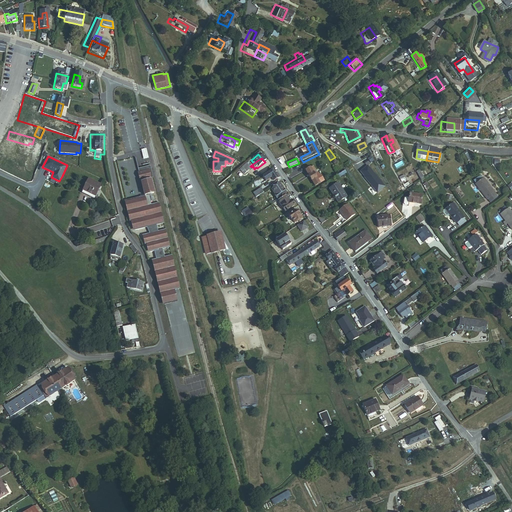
[(150,165),(138,168),(139,171),(138,171),(140,180),(141,180),(145,195),(124,200),(130,221),(131,220),(133,230),(147,227),(150,233),(142,234),(145,244),(146,243),(148,252),(154,250),(156,258),(152,259),(163,303),(177,300),(175,290),(180,288),(172,254),(164,256),(162,248),(170,246),(165,229),(158,230),(156,224),(164,222),(159,202),(151,204),(150,201),(152,200),(151,195),(149,195),(149,194),(154,193),(151,177),(153,177),(150,165)]
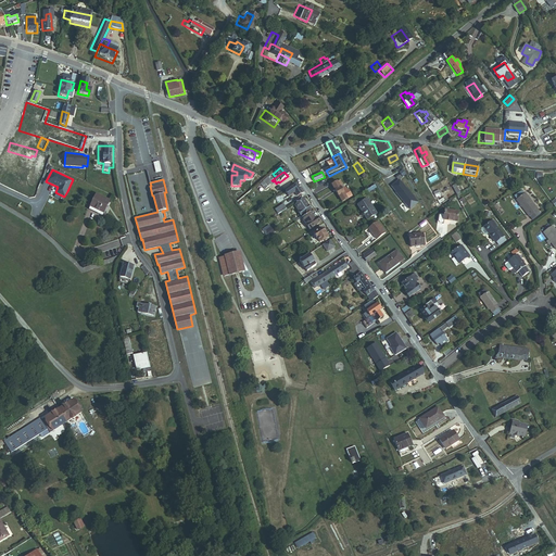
[(399,179),(390,186),(409,210),(418,202),(399,179)]
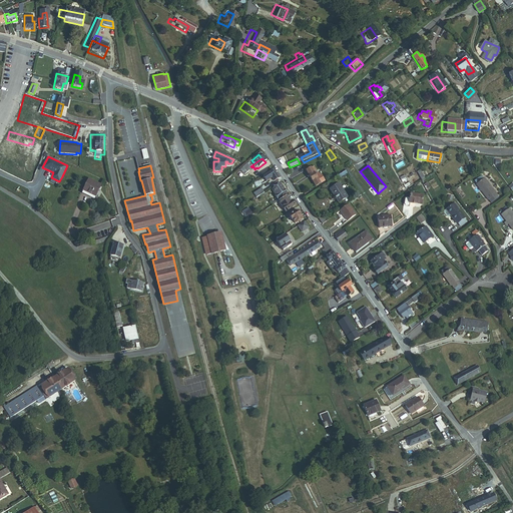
[(218,186),(233,173),(227,167),(213,180),(218,186)]
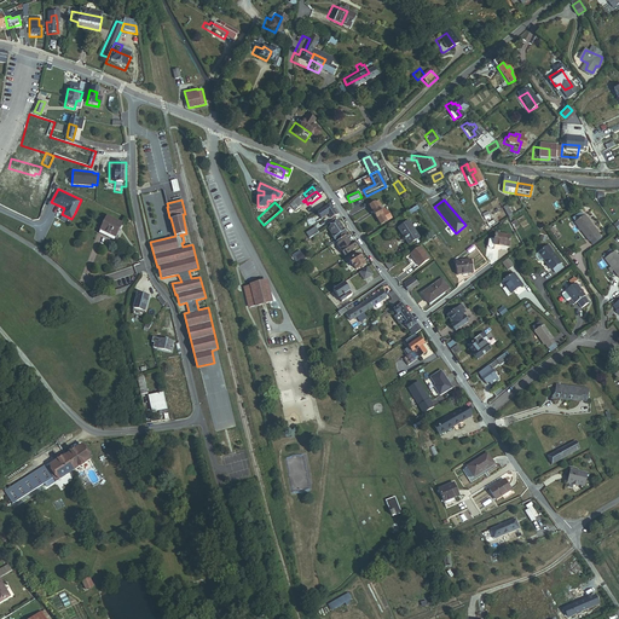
[(370,207),(376,218),(380,224),(386,220),(382,215),(385,214),(381,208),(380,209),(376,203),(370,207)]
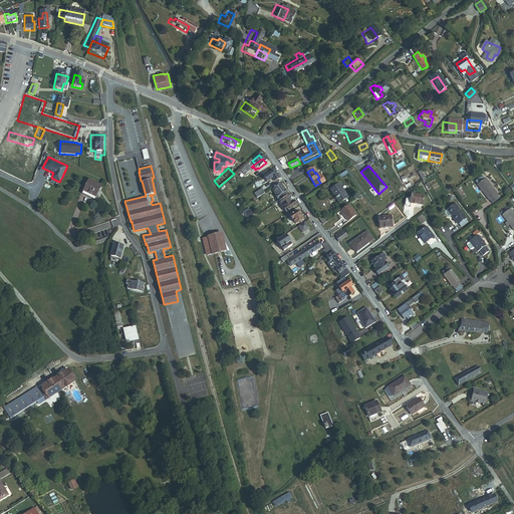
[(338,176),(337,175),(340,173),(337,170),(330,175),(332,178),(335,176),(337,178),(338,176)]
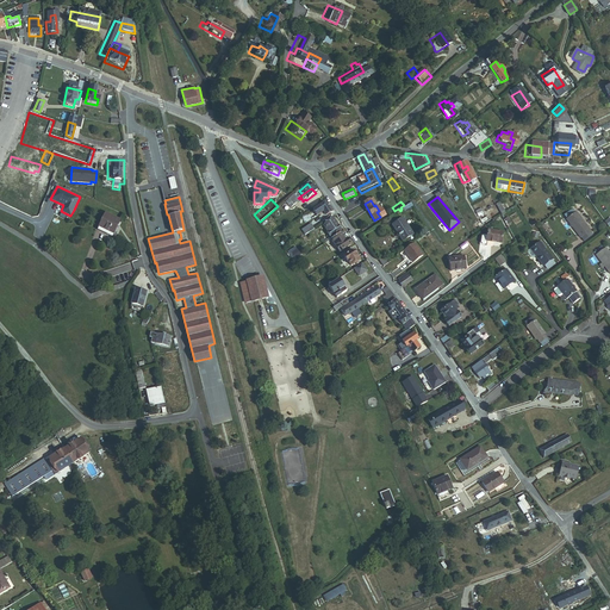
[(321,215),(322,218),(331,212),(329,209),(325,210),(323,206),(312,213),(315,218),(321,215)]
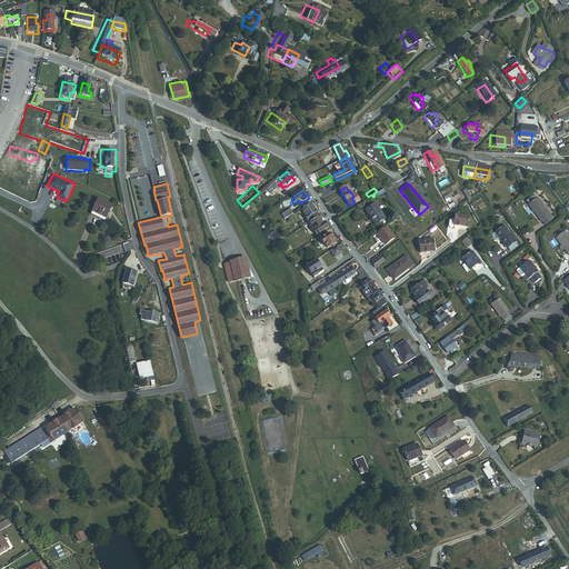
[(92,211),(106,217),(112,205),(99,198),(92,211)]
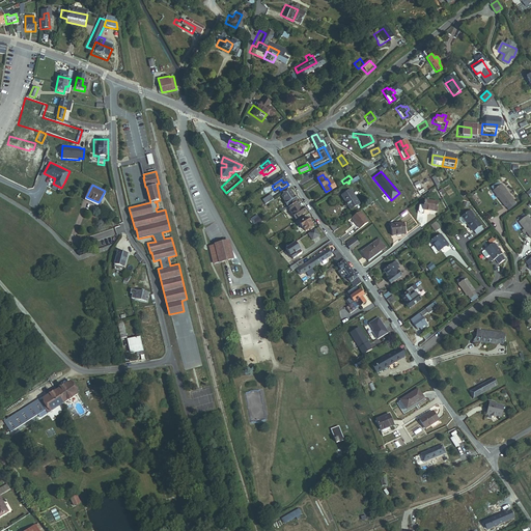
[(503,208),(511,201),(499,185),(490,191),(503,208)]
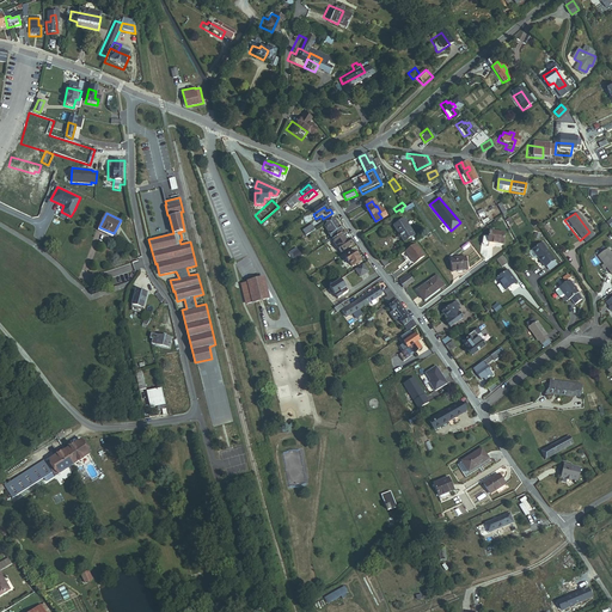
[(407,244),(416,237),(404,218),(393,224),(407,244)]
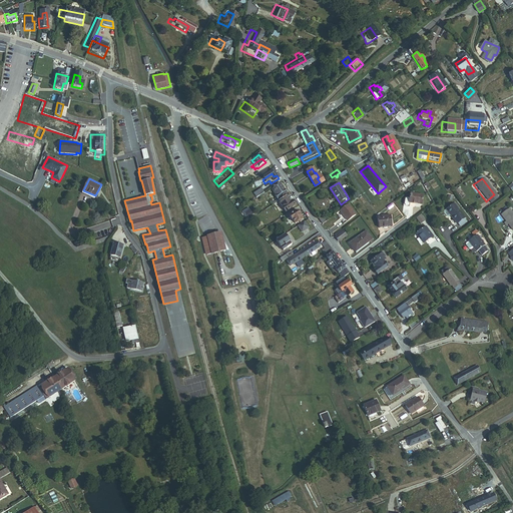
[(276,201),(285,195),(279,185),(272,190),(275,194),(272,196),(276,201)]
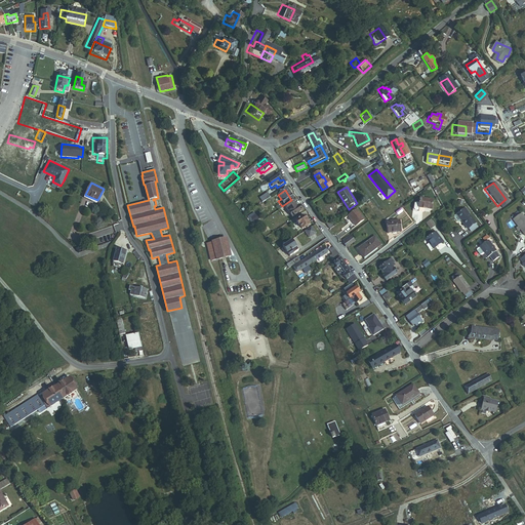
[(96,203),(97,200),(85,195),(84,197),(96,203)]
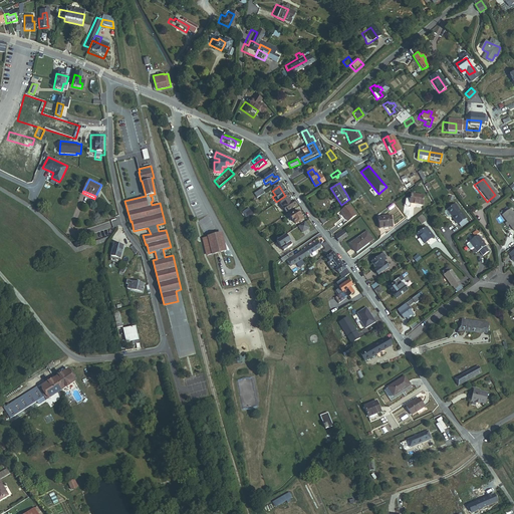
[(411,204),(423,206),(424,195),(412,193),(411,204)]
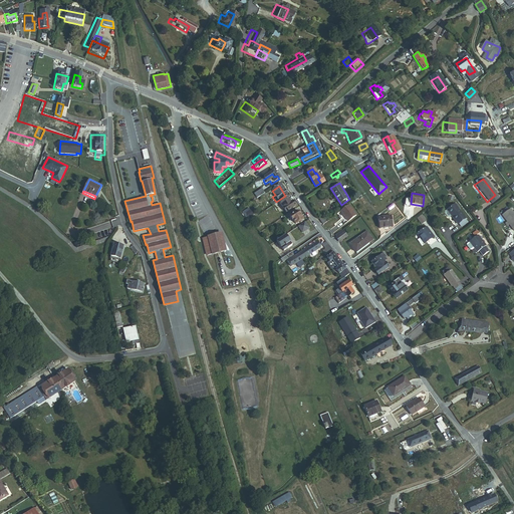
[(283,214),(293,208),(290,204),(289,205),(284,198),(276,204),(283,214)]
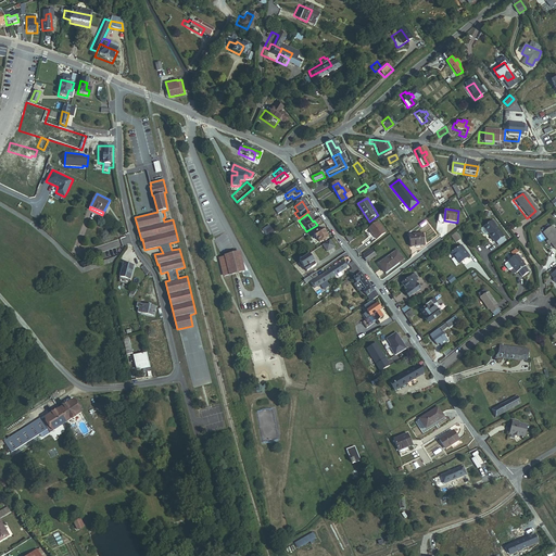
[(495,242),(504,237),(493,220),(484,226),(495,242)]
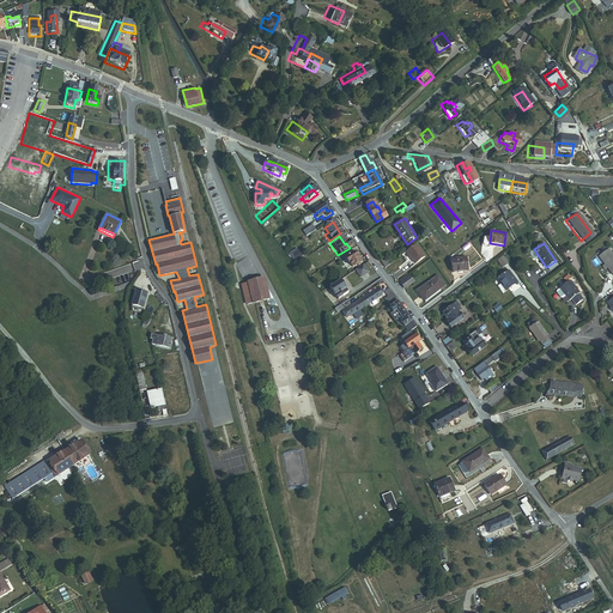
[(425,256),(417,244),(406,252),(416,265),(425,256)]
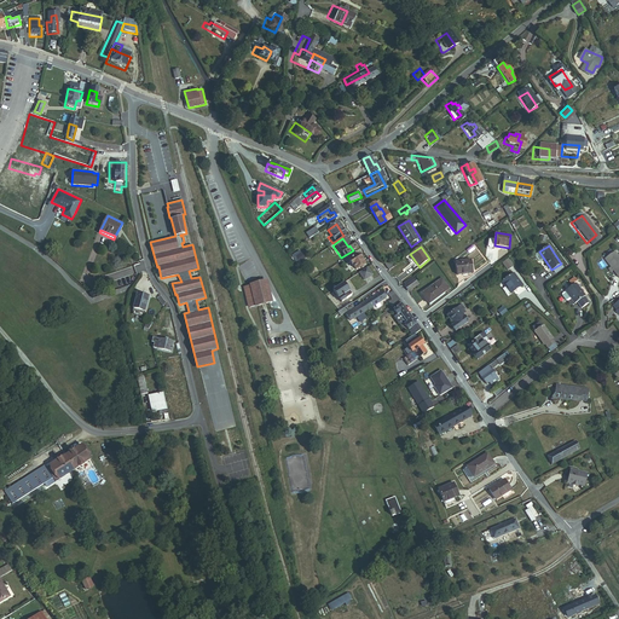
[(300,249),(291,255),(298,262),(305,258),(300,249)]
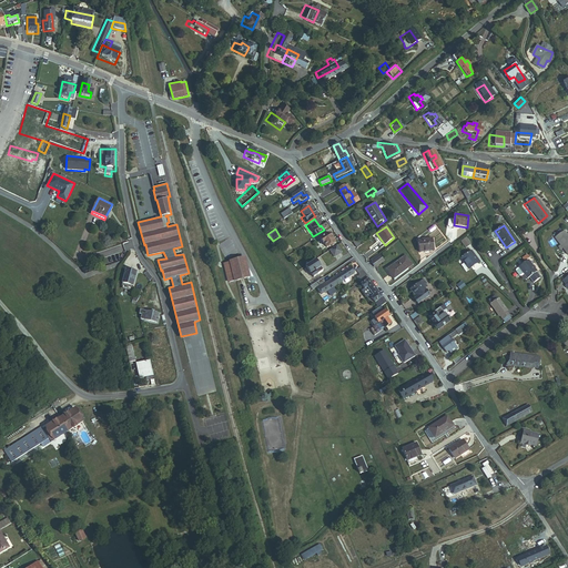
[(323,250),(332,244),(324,232),(315,239),(323,250)]
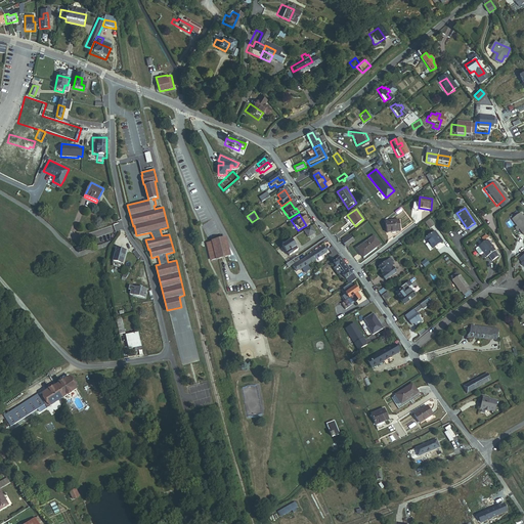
[(523,234),(523,222),(518,214),(510,219),(522,236),(523,235),(523,234)]
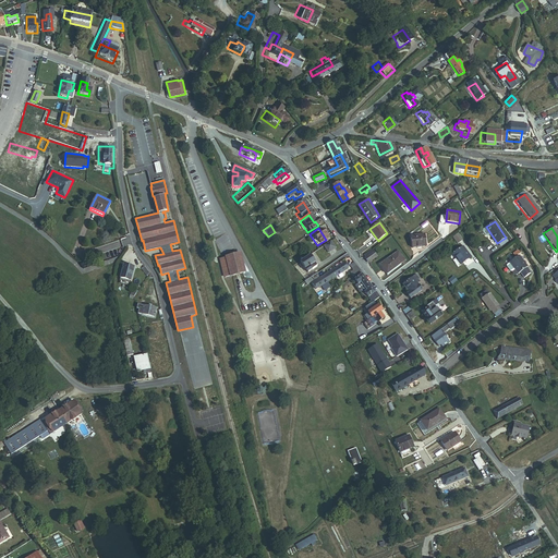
[(412,249),(426,246),(425,233),(411,234),(412,249)]
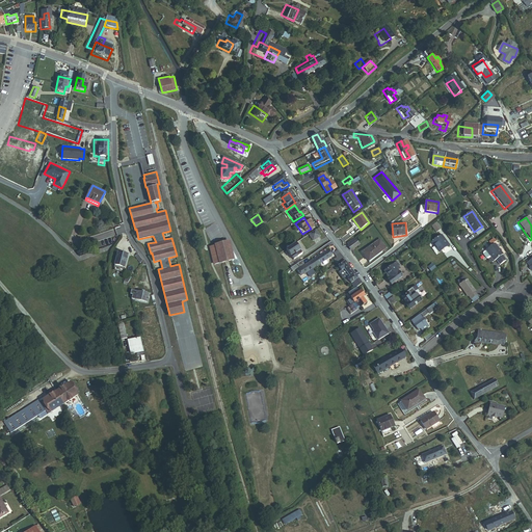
[(437,231),(432,223),(427,227),(432,234),(437,231)]
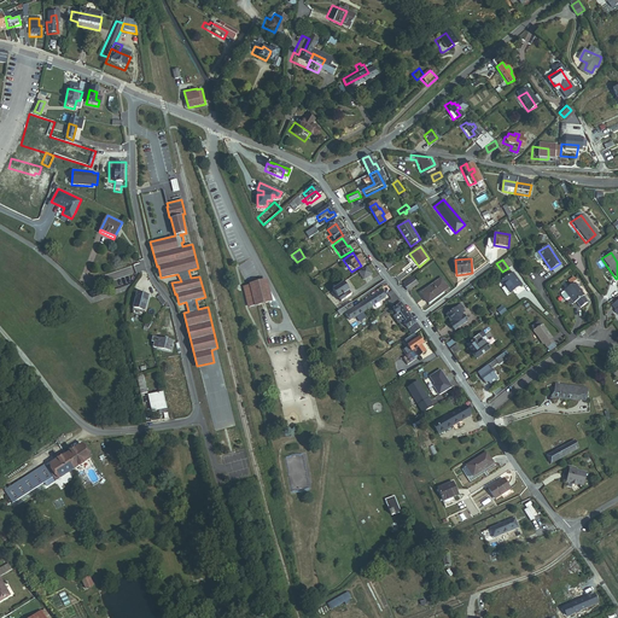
[(503,293),(516,285),(511,277),(508,278),(506,274),(495,281),(503,293)]
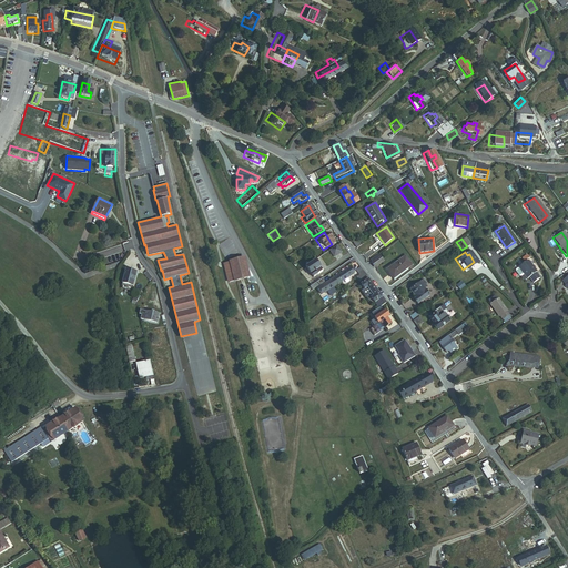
[(374,267),(385,260),(381,253),(369,261),(374,267)]
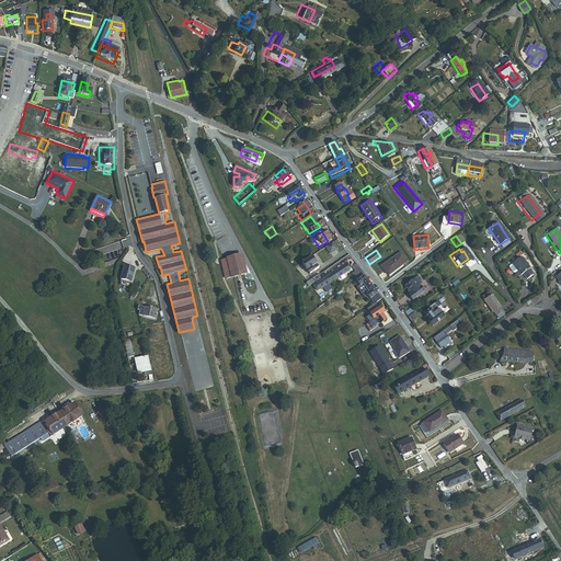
[(389,276),(409,262),(400,251),(381,265),(389,276)]
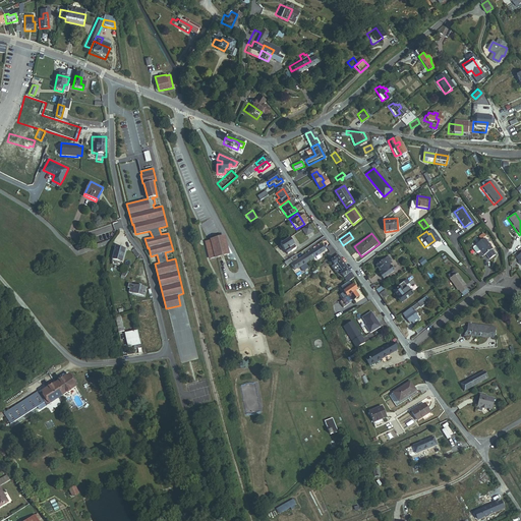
[(210,258),(230,253),(226,234),(211,238),(211,239),(205,241),(210,258)]
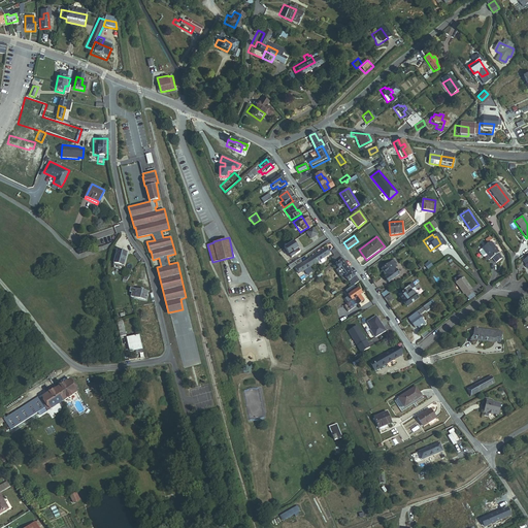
[(493,253),(494,252),(486,241),(476,248),(482,254),(485,259),(487,257),(493,253)]
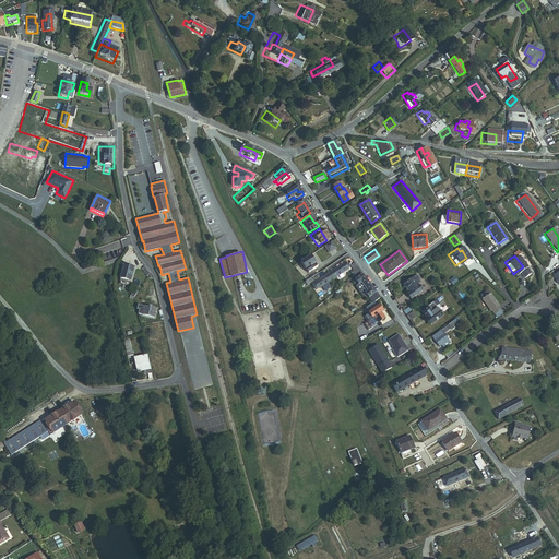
[(305,275),(312,271),(305,260),(297,264),(305,275)]
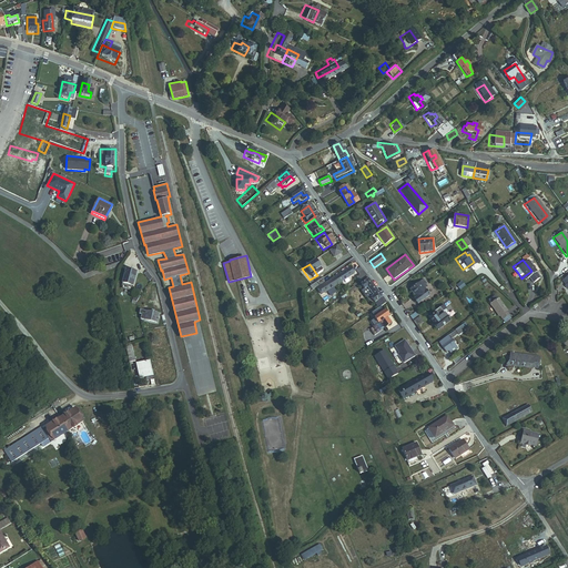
[(121,285),(130,287),(134,273),(125,270),(121,285)]
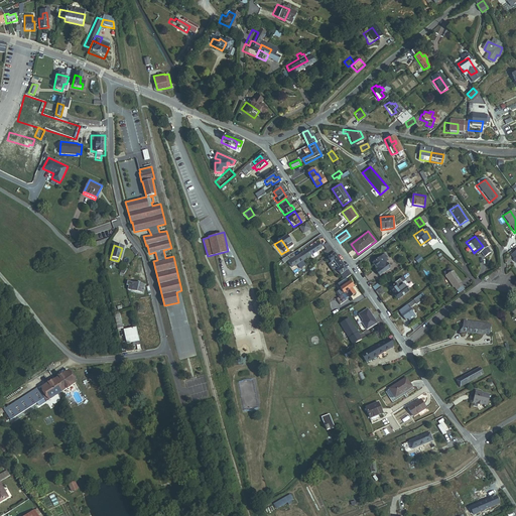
[(301,255),(304,259),(317,251),(314,246),(301,255)]
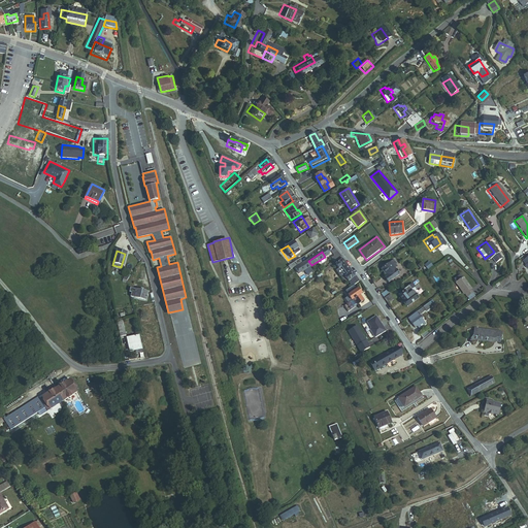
[(493,253),(487,257),(490,262),(497,258),(493,253)]
